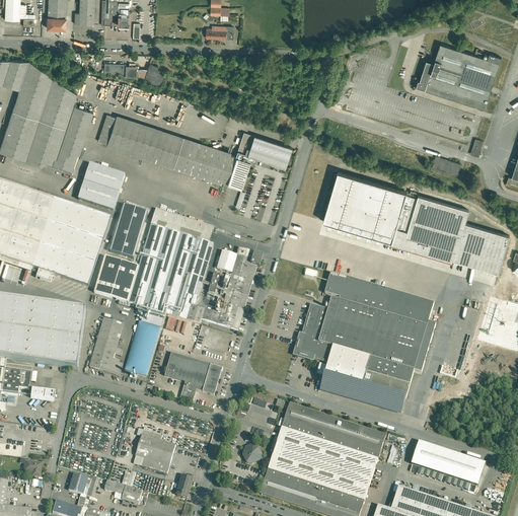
[(4,0),(4,17),(18,18),(19,0),(4,0)]
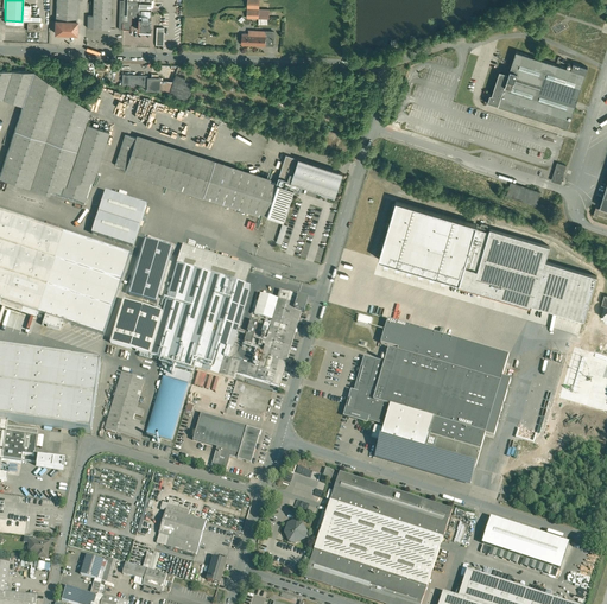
[(55,0),(55,18),(76,18),(77,0),(55,0)]
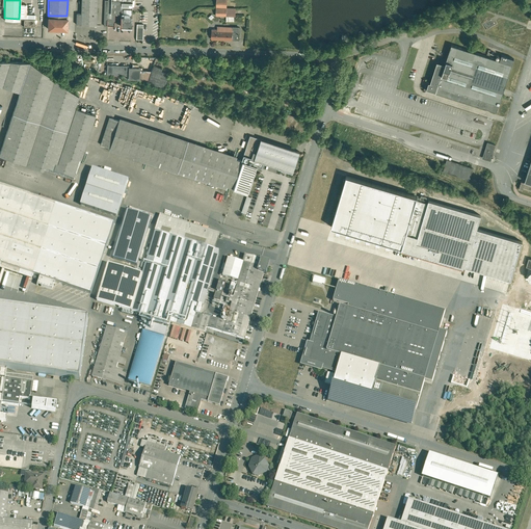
[(80,0),(80,10),(80,22),(96,22),(96,0),(80,0)]
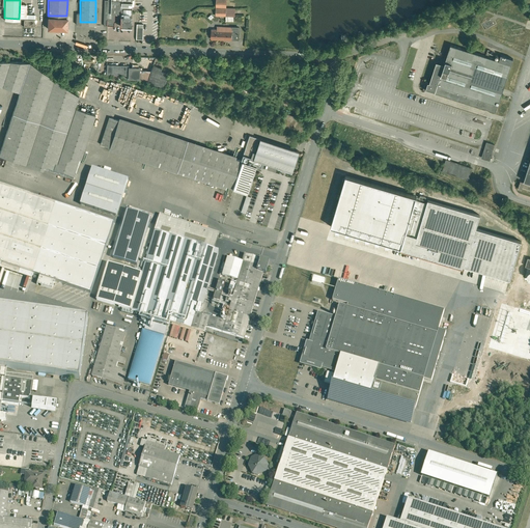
[(110,0),(110,9),(120,10),(119,23),(131,24),(131,3),(133,3),(133,0),(110,0)]
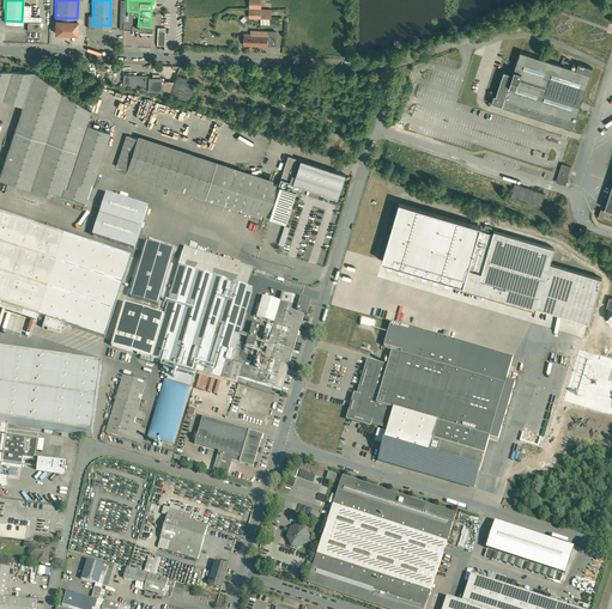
[(40,19),(26,18),(26,28),(40,29),(40,19)]
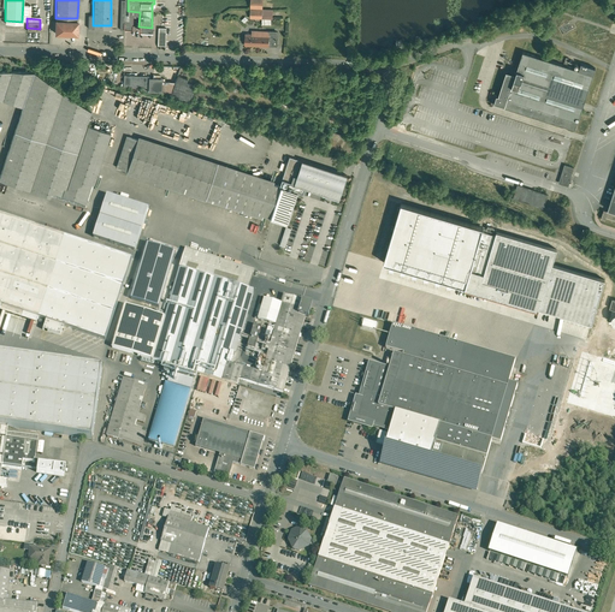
[(77,18),(55,18),(55,30),(76,31),(77,18)]
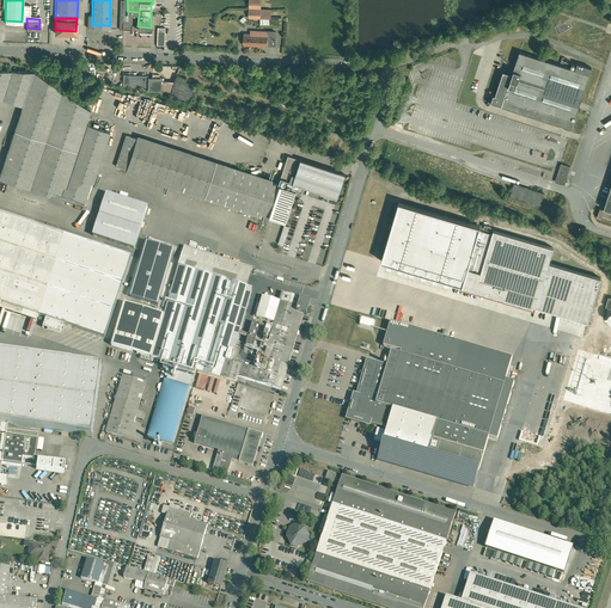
[(257,28),(250,28),(250,31),(243,30),(243,42),(267,43),(267,36),(267,31),(257,31),(257,28)]
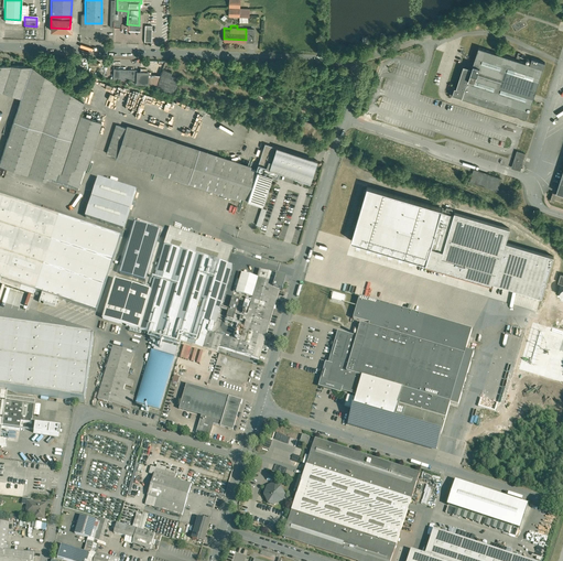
[(529,61),(478,44),(471,65),(464,63),(456,85),(454,84),(454,85),(453,84),(451,90),(452,90),(452,92),(526,116),(544,58),(531,55),(529,61)]
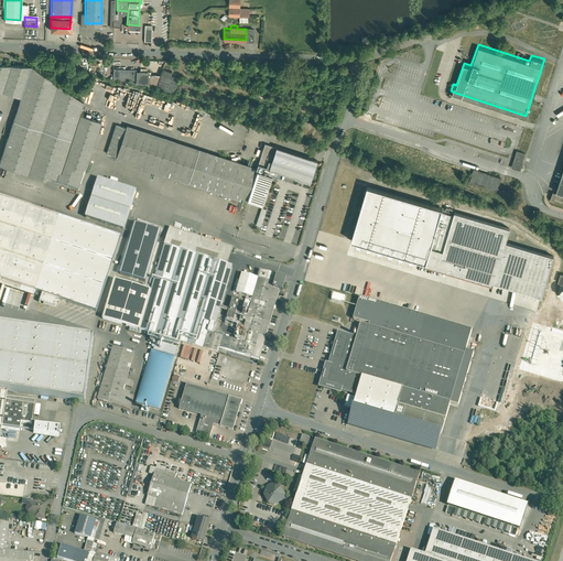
[(31,64),(0,62),(0,87),(19,95),(18,99),(19,99),(0,155),(0,162),(56,181),(83,99),(31,64)]
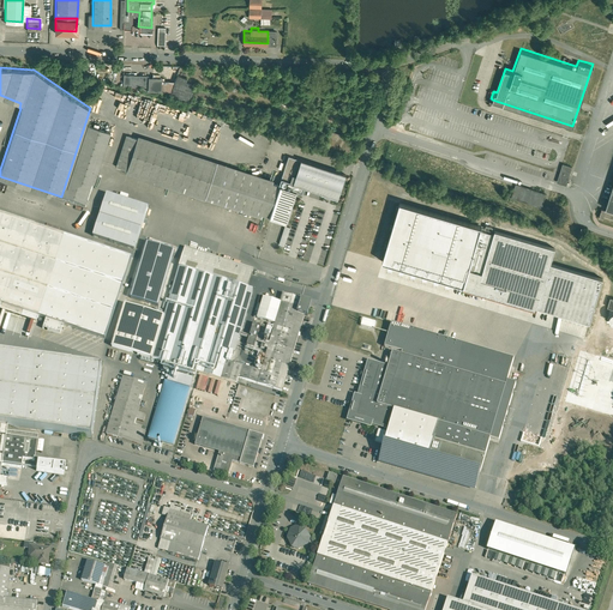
[(148,72),(122,71),(122,82),(142,83),(142,86),(148,86),(146,88),(161,89),(161,74),(148,73),(148,72)]
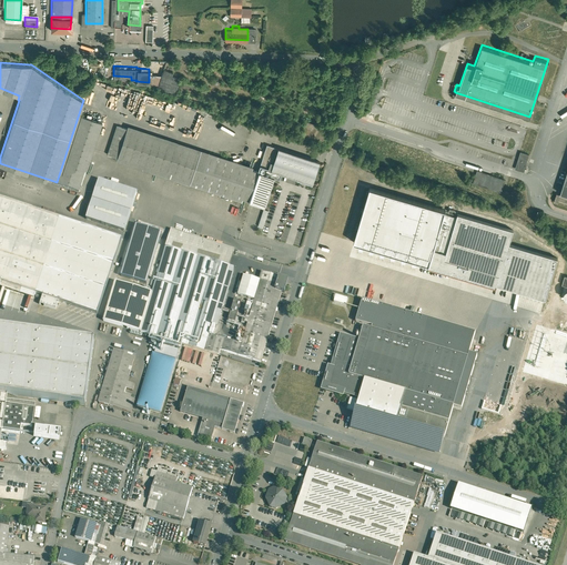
[(173,70),(163,67),(157,86),(175,92),(181,77),(181,76),(172,73),(173,70)]
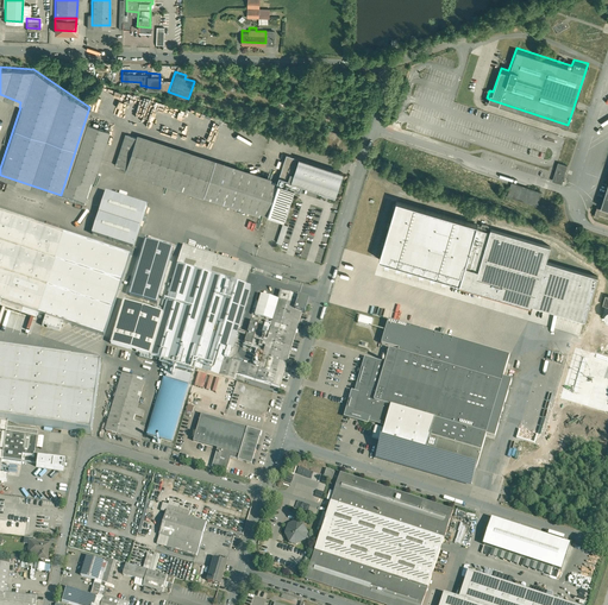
[(98,115),(89,113),(87,121),(94,124),(98,115)]
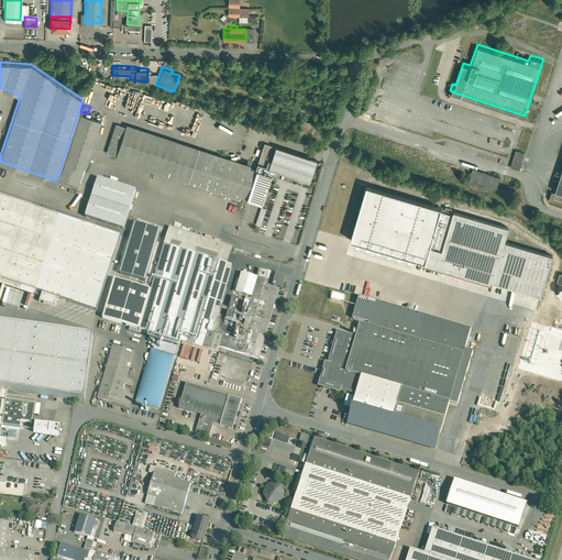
[(538,111),(530,109),(528,116),(536,119),(538,111)]
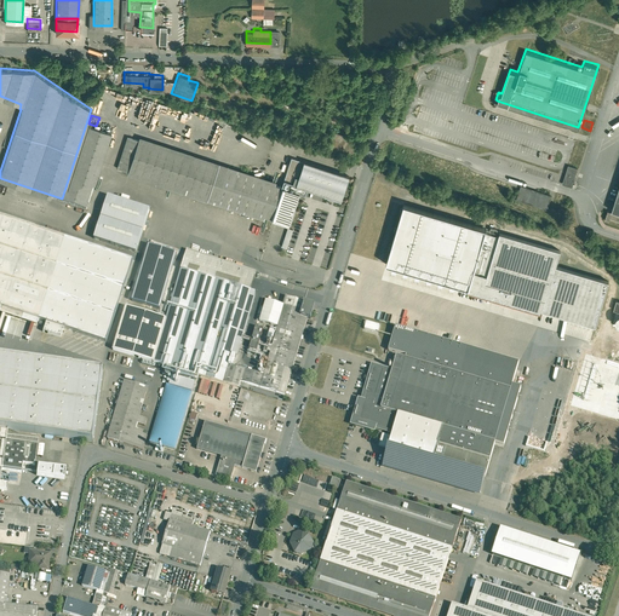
[(96,126),(89,124),(63,199),(86,207),(110,131),(96,126)]
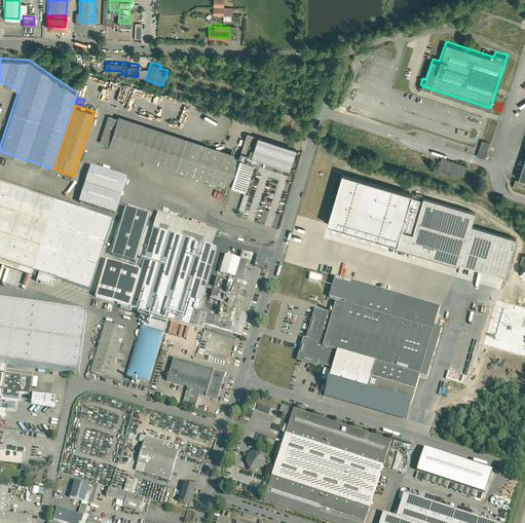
[(117,116),(107,113),(99,140),(108,143),(117,116)]
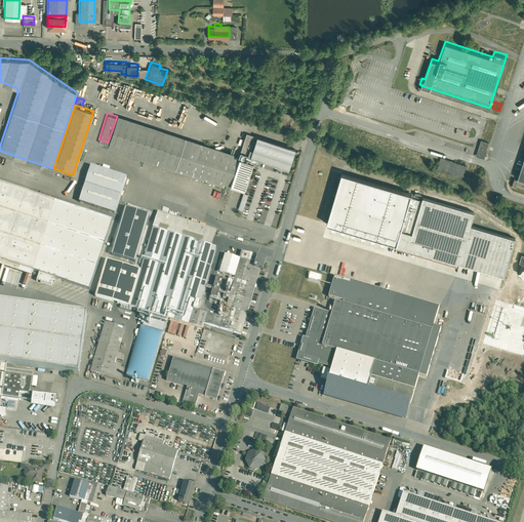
[(192,141),(117,116),(108,143),(231,183),(231,184),(244,188),(253,161),(258,162),(259,157),(274,161),(274,163),(278,164),(277,167),(280,168),(282,165),(288,167),(295,147),(246,130),(238,156),(192,141)]
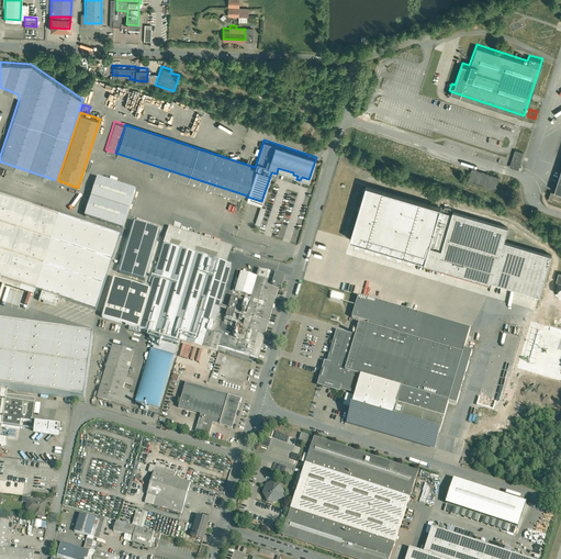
[(523,151),(514,147),(512,154),(514,155),(511,164),(516,165),(519,155),(522,155),(523,151)]
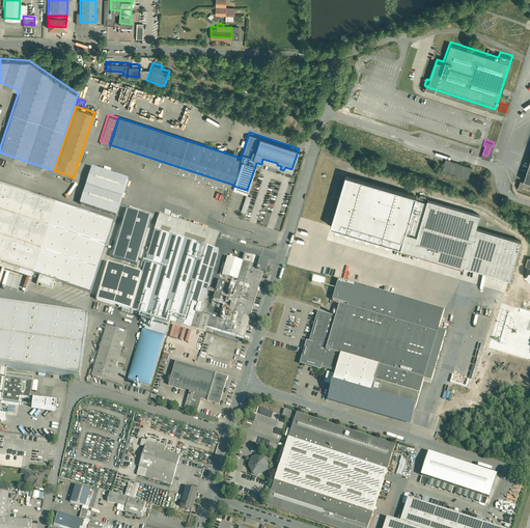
[(441,168),(468,177),(472,165),(445,156),(441,168)]
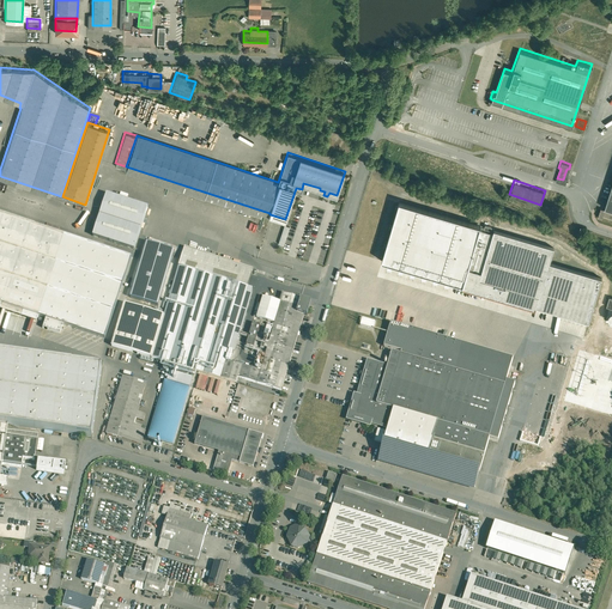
[(147,203),(107,190),(92,232),(133,245),(147,203)]
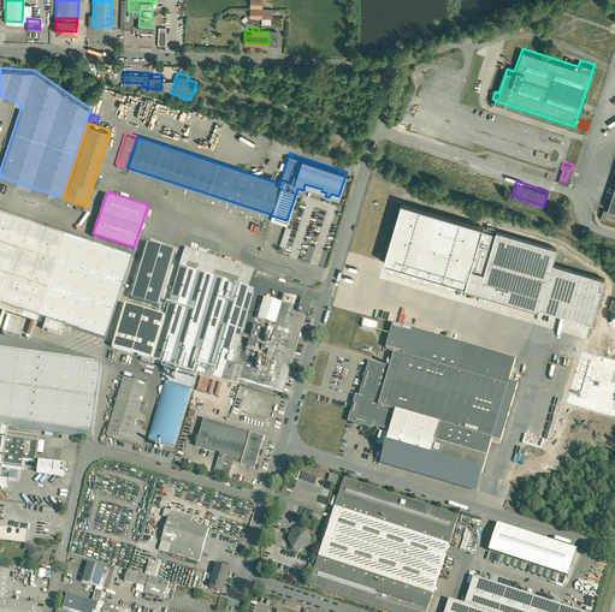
[(554,247),(402,205),(388,259),(538,299),(536,306),(591,321),(603,277),(550,261),(554,247)]
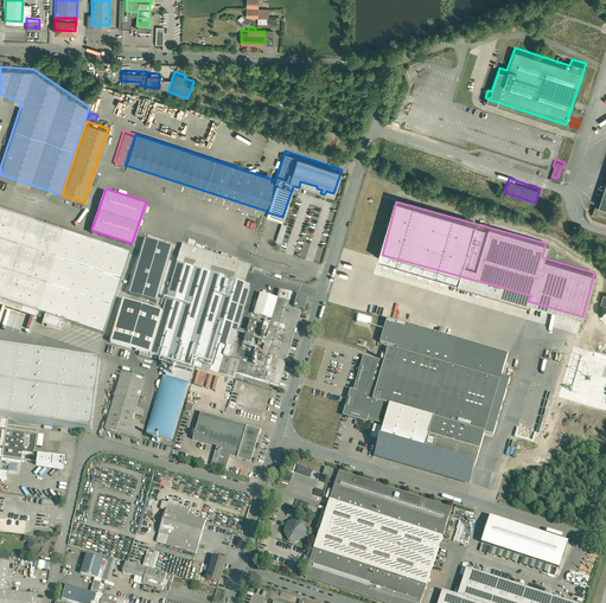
[(605,205),(598,203),(598,205),(594,204),(591,212),(595,213),(597,211),(605,213),(605,205)]
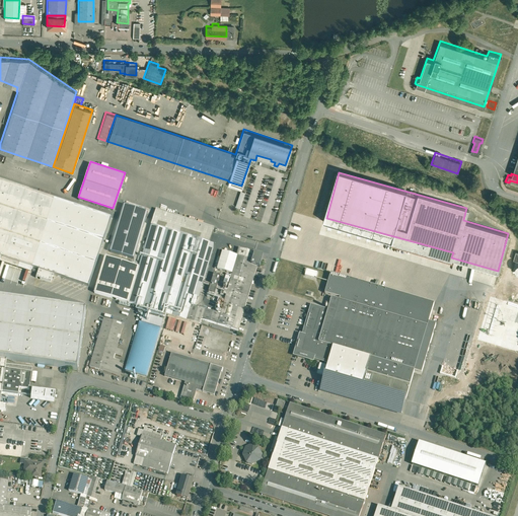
[(55,196),(0,176),(0,258),(30,269),(31,265),(55,196)]
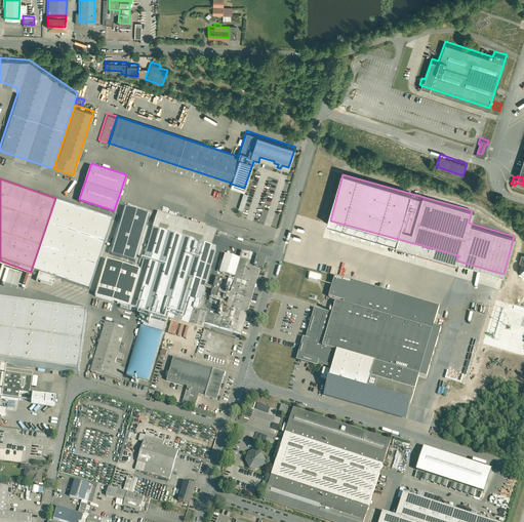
[(243,191),(238,206),(242,207),(247,192),(243,191)]
